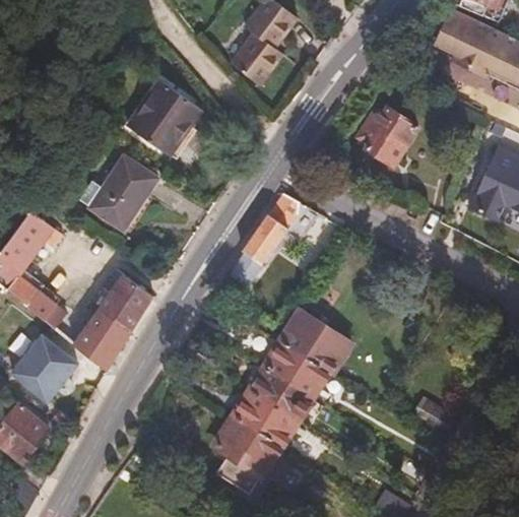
[(272,47),(295,16),(273,0),(263,0),(244,25),(252,31),(229,63),(257,84),(279,53),(272,47)]
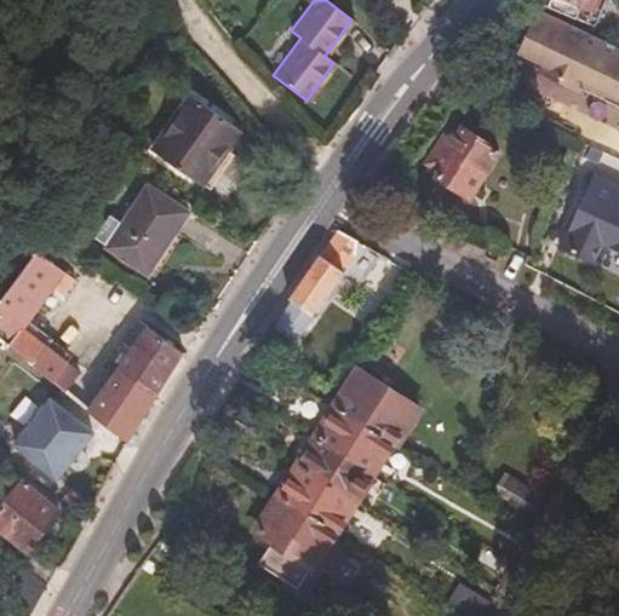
[(527,0),(591,28),(605,0),(527,0)]
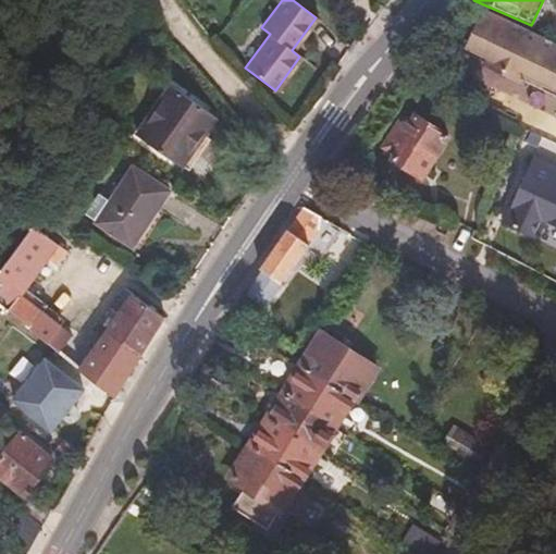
[(555,40),(485,8),(471,38),(468,46),(465,51),(484,61),(484,62),(523,79),(524,79),(543,88),(555,83),(555,40)]
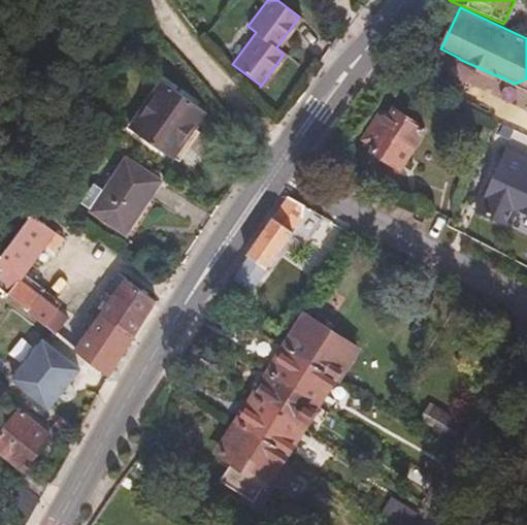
[(436,46),(440,48),(447,36),(441,34),(436,46)]
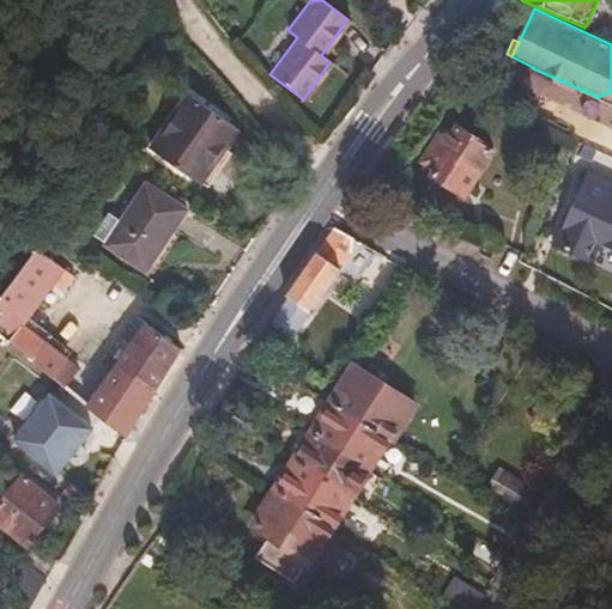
[(611,91),(598,97),(611,103),(611,91)]
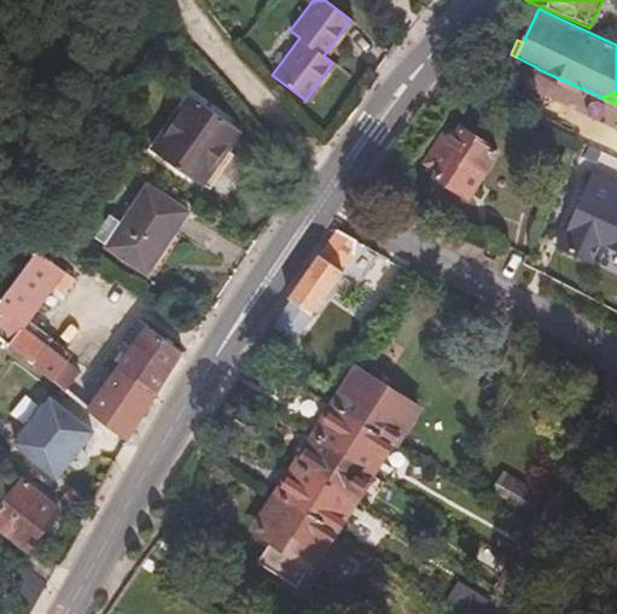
[(202,187),(238,129),(190,98),(152,156),(202,187)]
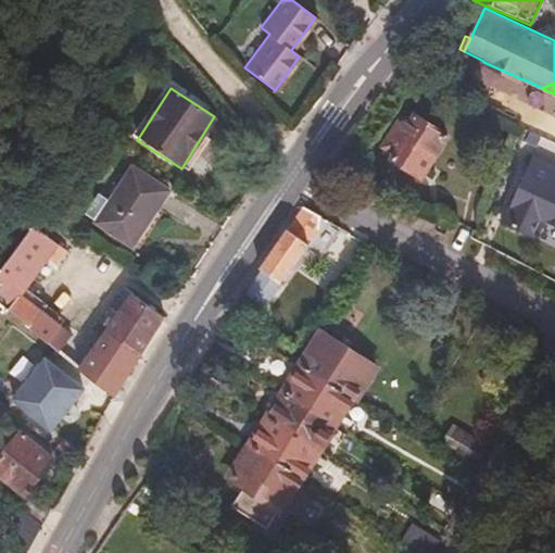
[(416,147),(426,152),(439,133),(414,116),(408,122),(402,116),(382,145),(393,152),(389,158),(403,166),(416,147)]
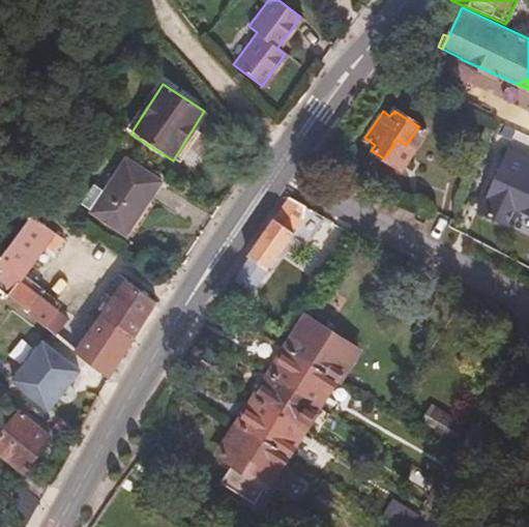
[(392,165),(406,145),(397,140),(384,158),(392,165)]
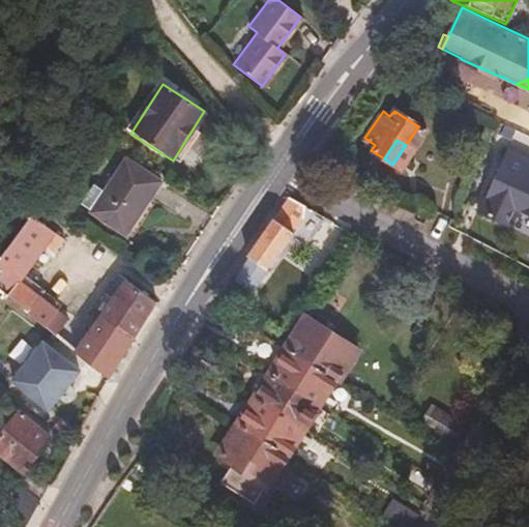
[(513,208),(528,215),(528,159),(505,149),(477,213),(506,226),(513,208)]
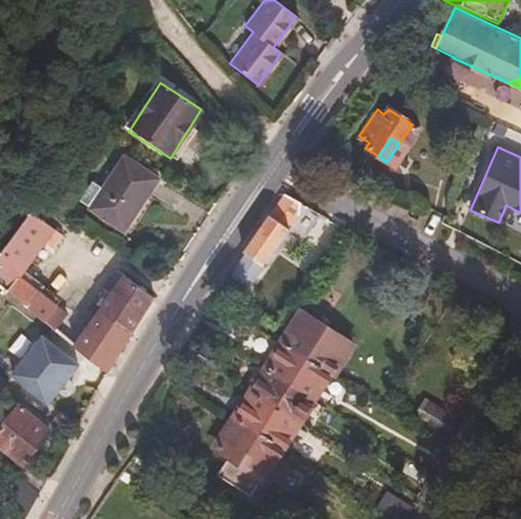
[(122,235),(157,183),(122,159),(89,211),(122,235)]
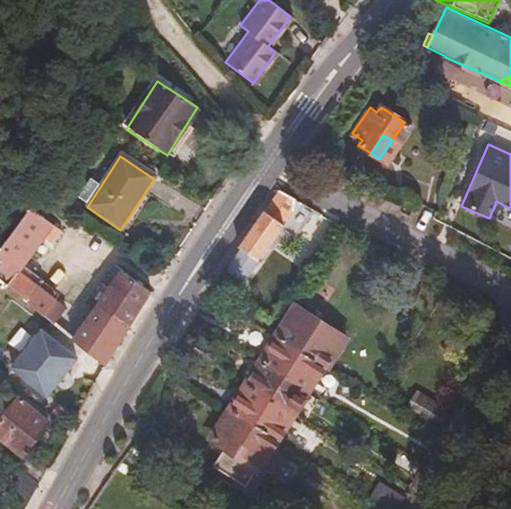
[(292,199),(277,191),(239,249),(240,250),(229,272),(248,283),(290,211),(292,199)]
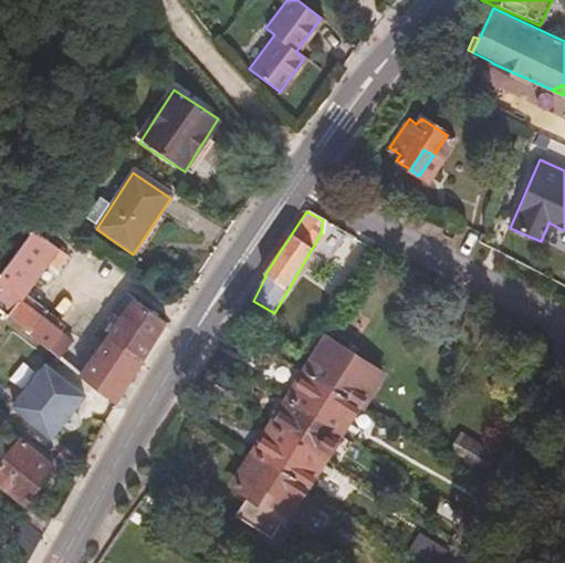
[(56,223),(49,218),(0,288),(0,306),(63,362),(75,345),(48,321),(52,313),(30,294),(51,262),(61,269),(70,253),(49,239),(56,223)]
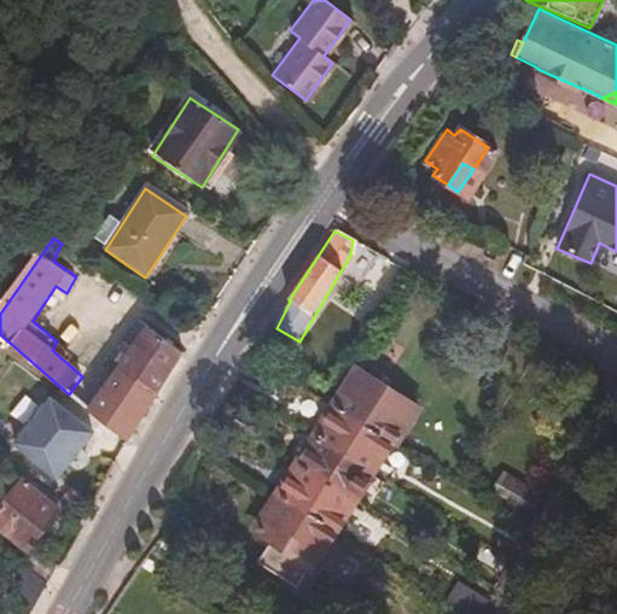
[(174,314),(184,294),(173,287),(161,307),(174,314)]
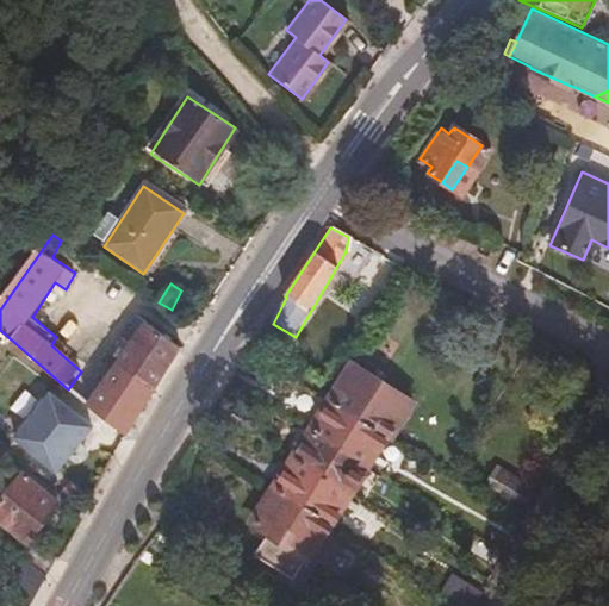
[(151,391),(178,347),(131,318),(126,325),(134,330),(124,347),(113,366),(151,391)]
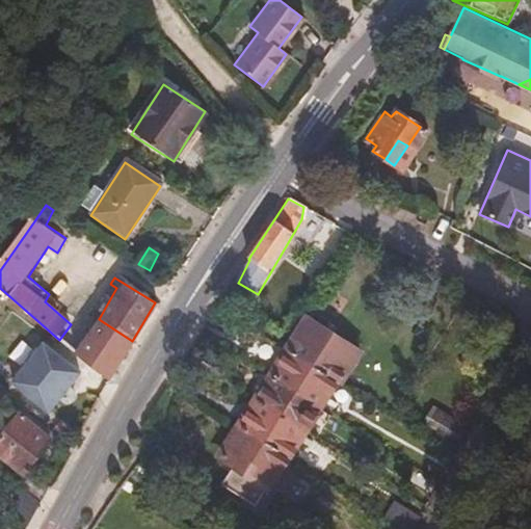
[(116,288),(110,284),(101,297),(108,302),(116,288)]
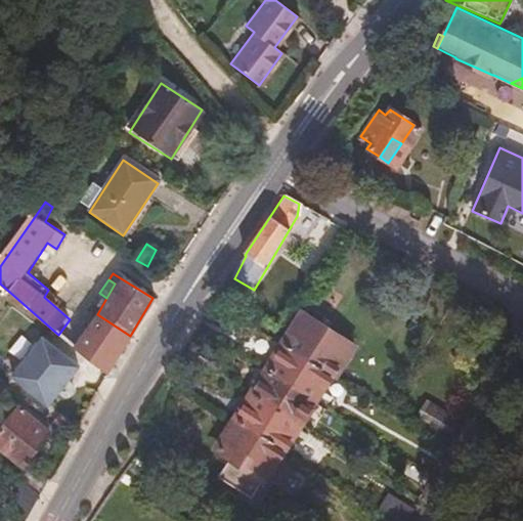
[(0,353),(7,359),(36,321),(10,300),(0,312),(0,353)]
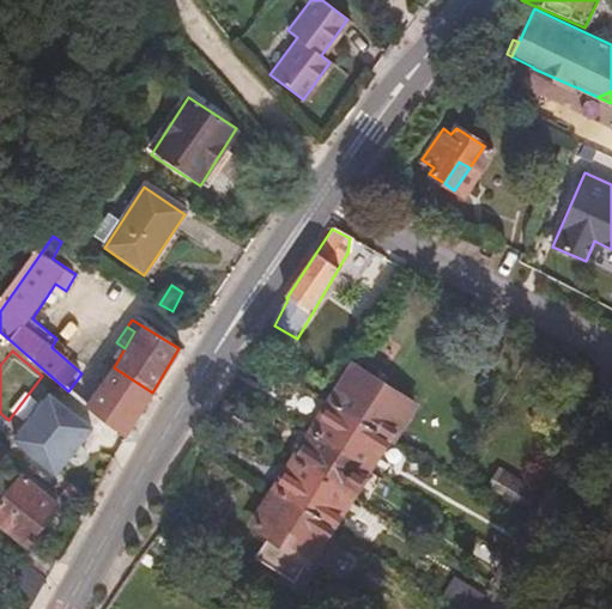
[(114,367),(90,409),(125,438),(152,393),(114,367)]
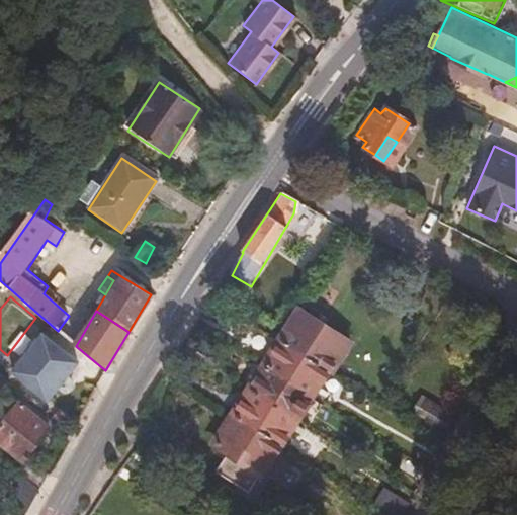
[(281,343),(329,373),(345,346),(299,316),(281,343)]
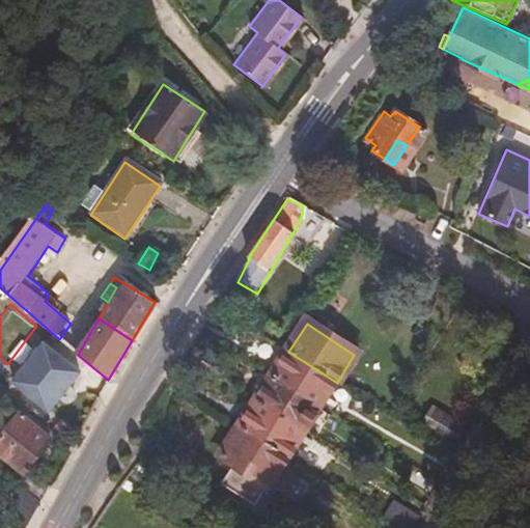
[(43,411),(77,369),(36,337),(3,379),(43,411)]
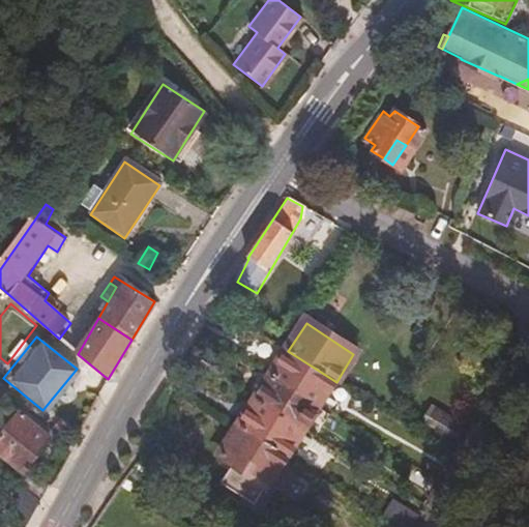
[(271,376),(320,407),(336,382),(288,351),(271,376)]
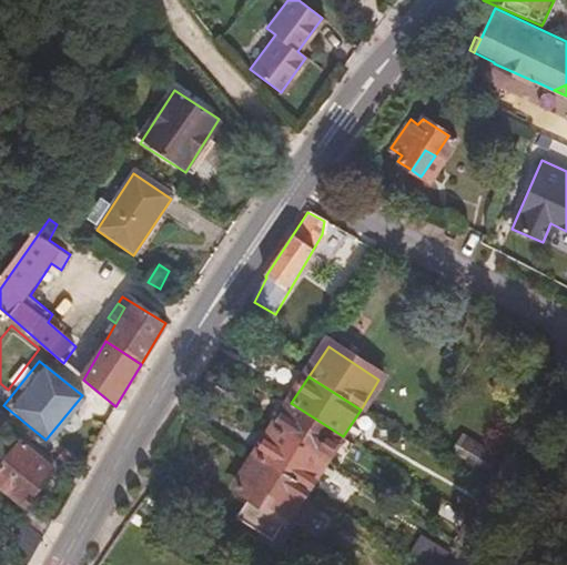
[(275,427),(327,461),(343,436),(291,403),(275,427)]
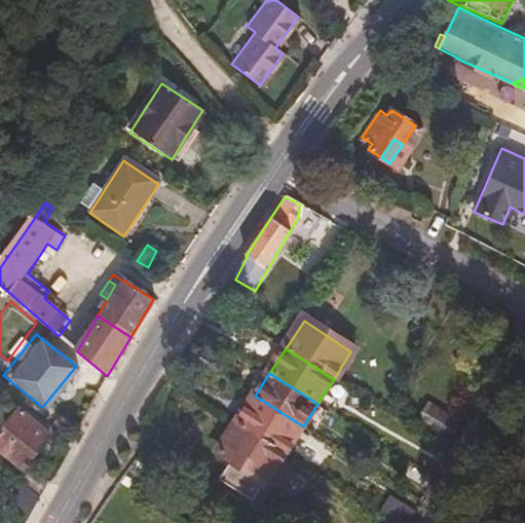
[(286,452),(303,426),(255,396),(238,421),(286,452)]
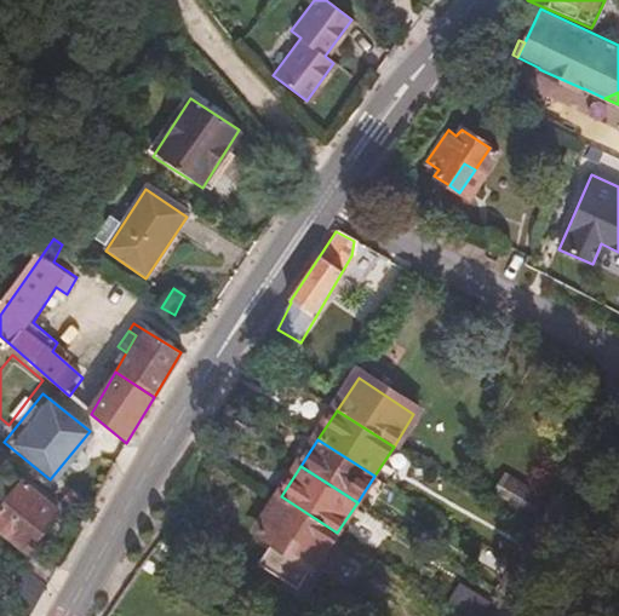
[(523,512),(534,496),(505,478),(494,495),(523,512)]
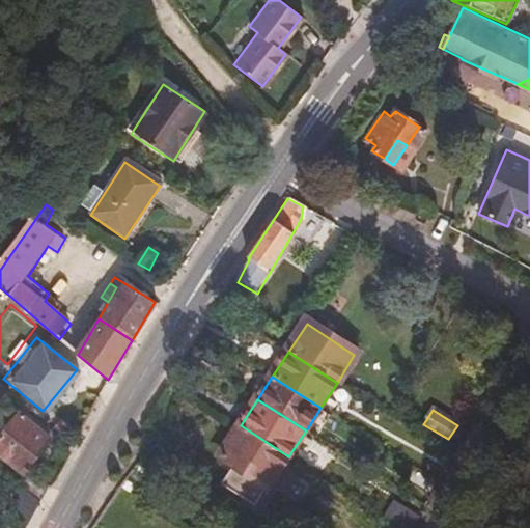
[(0,452),(23,472),(17,482),(23,489),(39,502),(49,484),(29,468),(51,440),(20,415),(0,439),(0,452)]
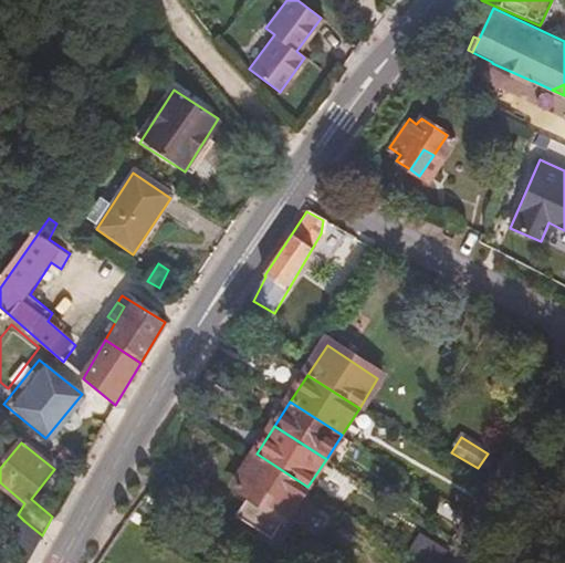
[(286,520),(307,487),(257,454),(234,487),(286,520)]
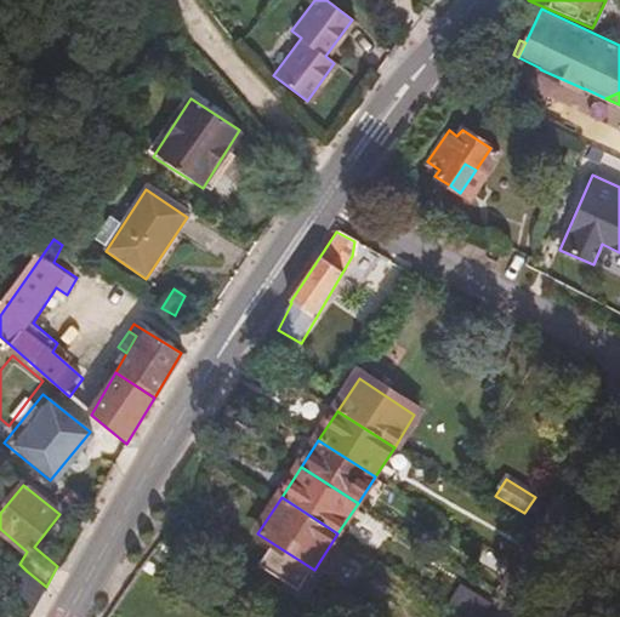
[(342,550),(343,537),(337,533),(314,570),(345,589),(360,563),(342,550)]
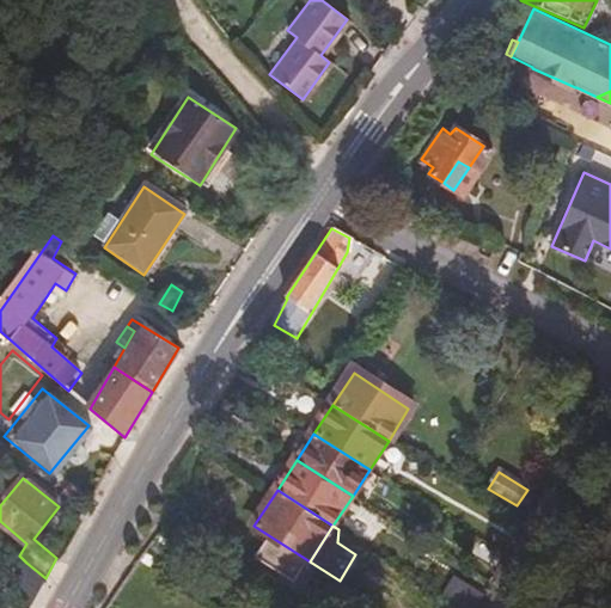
[(10,593),(30,606),(46,578),(26,563),(10,593)]
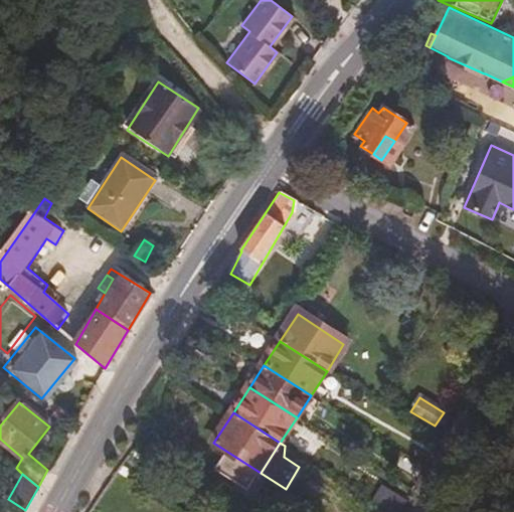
[(393,511),(396,511),(402,503),(376,486),(369,497),(393,511)]
